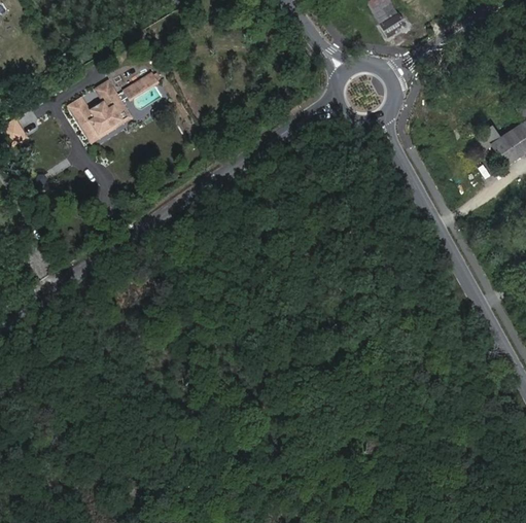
[(428,0),(434,11),(442,7),(437,0),(428,0)]
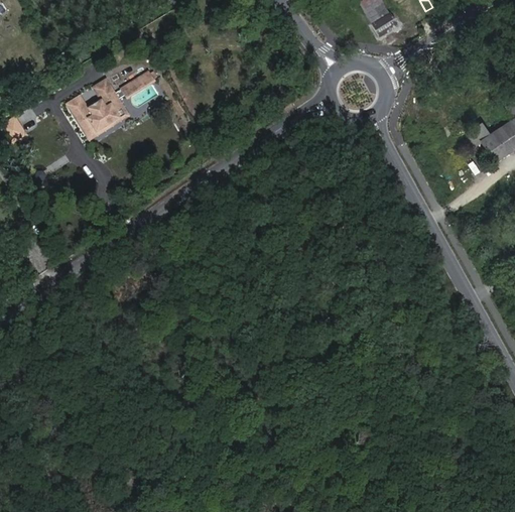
[(370,22),(377,33),(395,23),(389,11),(370,22)]
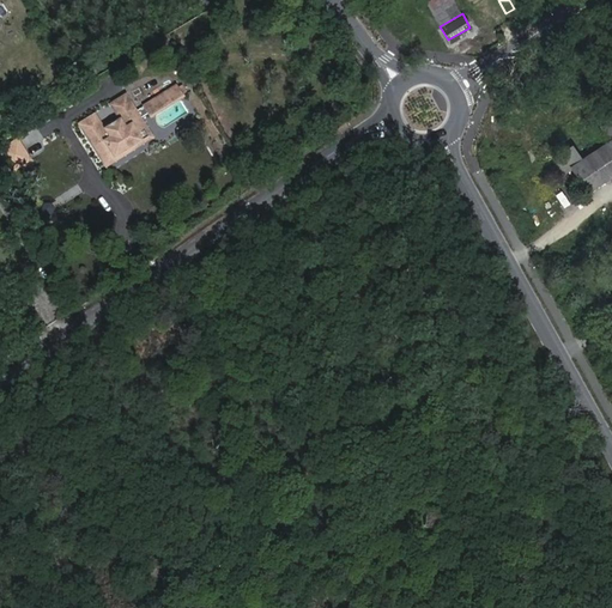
[(440,28),(431,32),(443,54),(453,49),(440,28)]
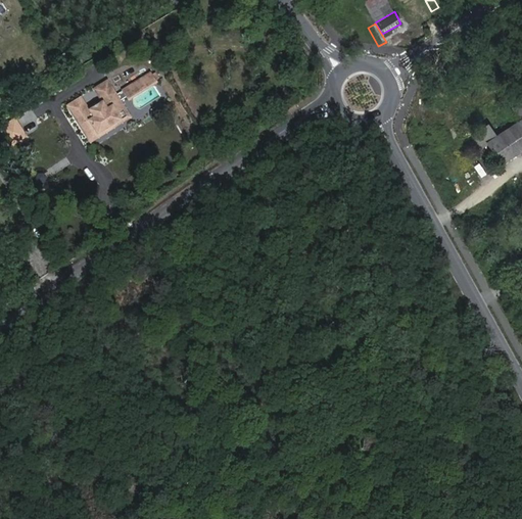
[(407,26),(385,36),(389,43),(411,33),(407,26)]
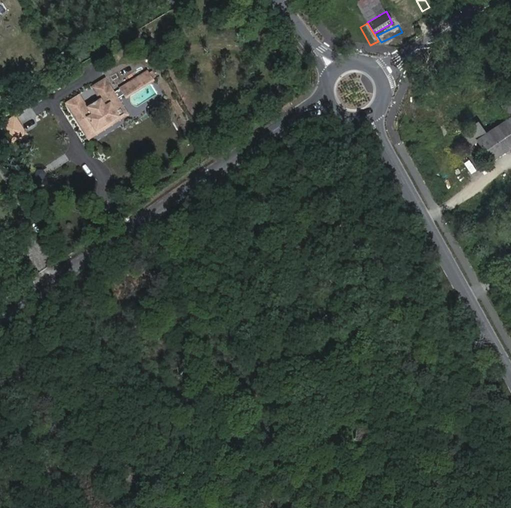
[(148,71),(147,70),(139,74),(143,79),(150,75),(153,79),(156,77),(151,69),(148,71)]
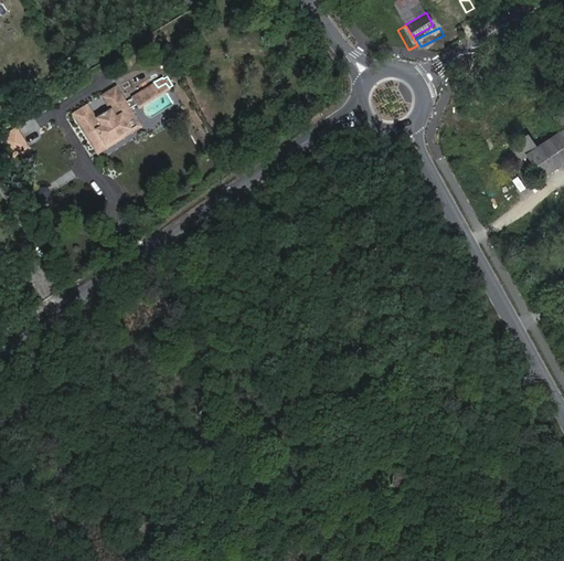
[(139,106),(169,87),(166,83),(158,87),(153,82),(132,95),(139,106)]
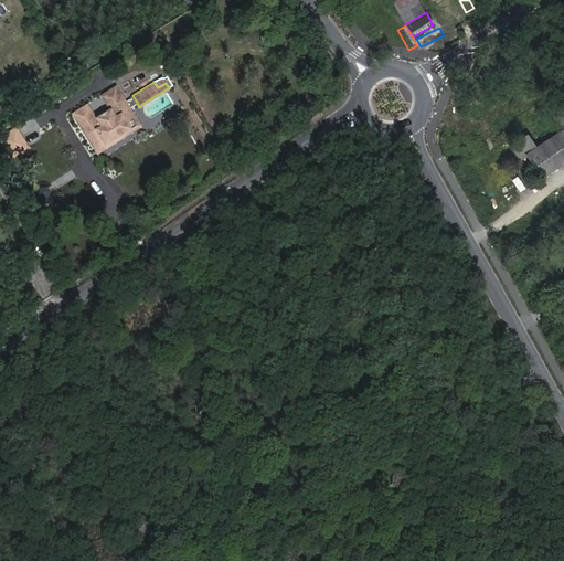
[(73,114),(92,145),(102,139),(105,145),(131,128),(128,123),(137,117),(117,85),(102,95),(110,109),(107,112),(100,116),(96,118),(87,104),(73,114)]
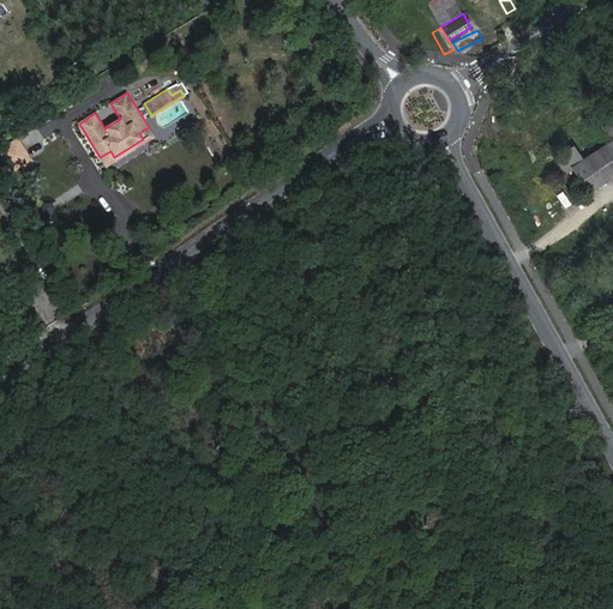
[(610,138),(582,157),(572,144),(554,156),(564,169),(571,164),(588,190),(612,172),(612,115),(601,125),(610,138)]
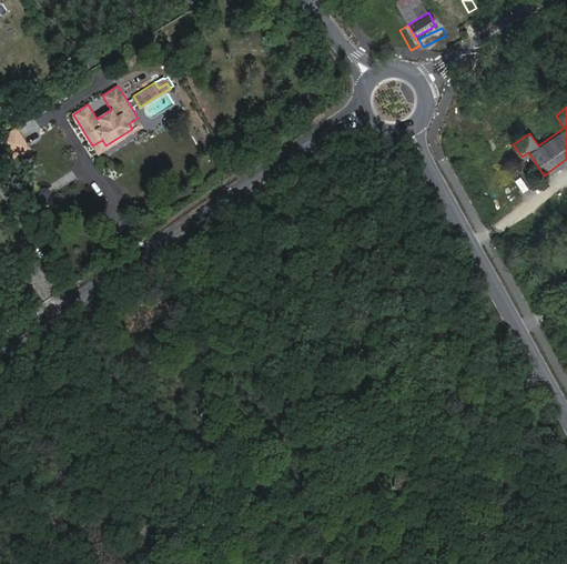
[(92,145),(98,154),(143,127),(138,118),(129,123),(132,129),(105,145),(102,140),(92,145)]
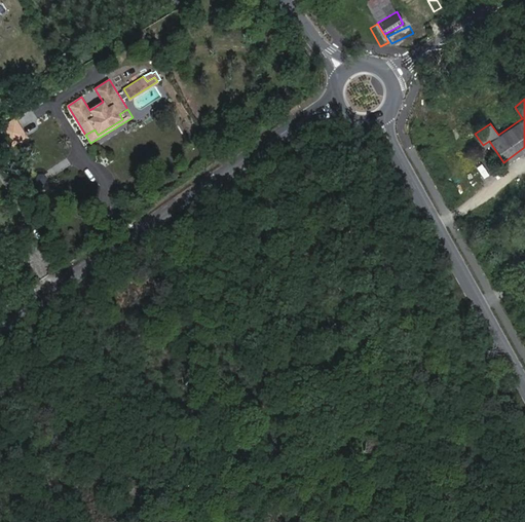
[(41,160),(36,163),(44,175),(48,173),(41,160)]
